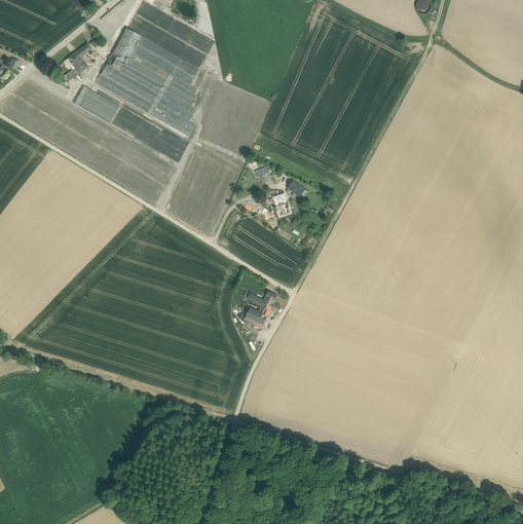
[(414,0),(413,2),(413,5),(414,8),(415,10),(418,11),(421,12),(423,11),(426,10),(427,7),(428,4),(427,2),(426,0),(414,0)]
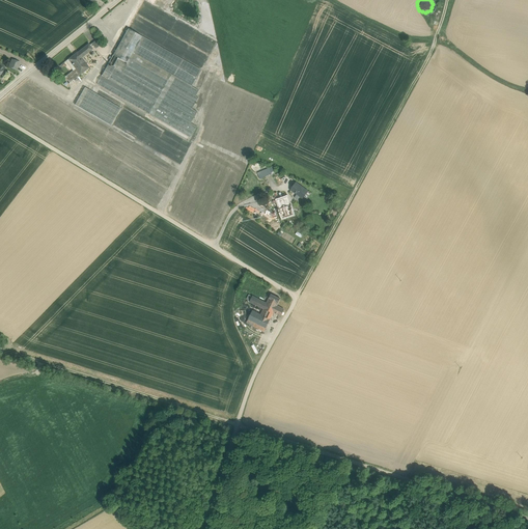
[(193,28),(192,26),(189,24),(190,24),(184,21),(179,22),(179,20),(173,17),(168,17),(171,19),(171,20),(171,21),(169,22),(172,23),(173,22),(173,24),(172,24),(173,28),(169,28),(169,26),(166,27),(165,29),(170,31),(171,30),(182,29),(184,30),(186,26),(190,28),(189,29),(193,28)]
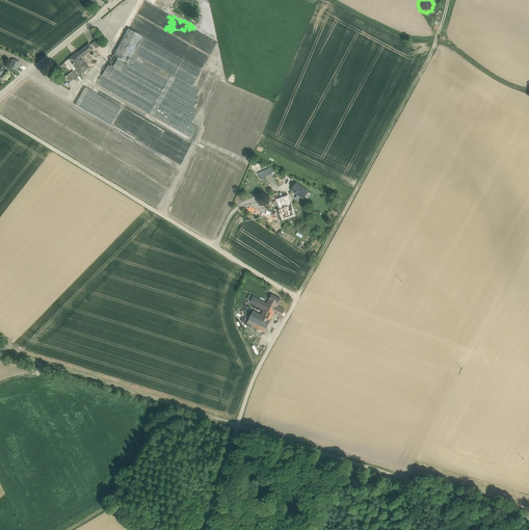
[(194,125),(188,121),(194,110),(189,107),(195,96),(192,94),(196,88),(188,84),(199,68),(139,33),(139,34),(126,26),(94,82),(188,136),(194,125)]
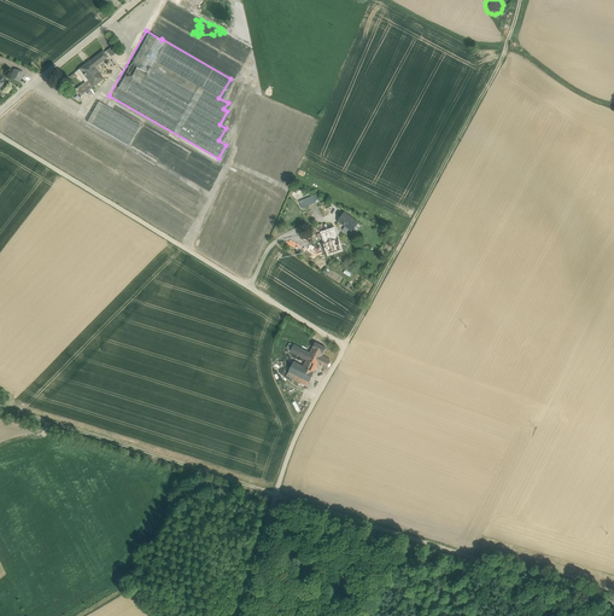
[(111,42),(103,48),(107,54),(116,48),(111,42)]
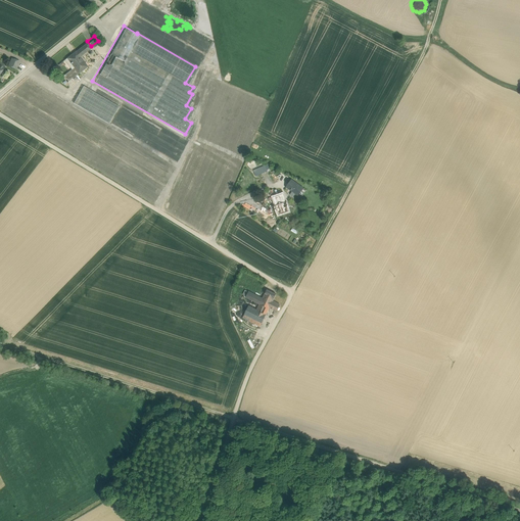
[(85,41),(74,49),(64,56),(67,60),(67,61),(67,62),(69,60),(73,64),(61,74),(65,79),(76,70),(76,72),(85,64),(85,63),(84,64),(80,59),(81,59),(78,54),(88,46),(85,41)]
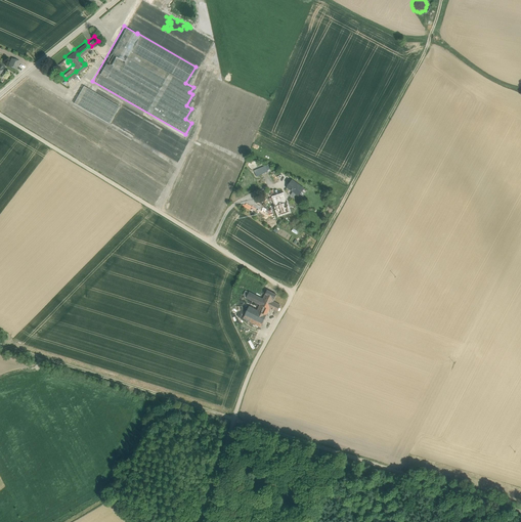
[(16,59),(9,56),(6,63),(13,67),(16,59)]
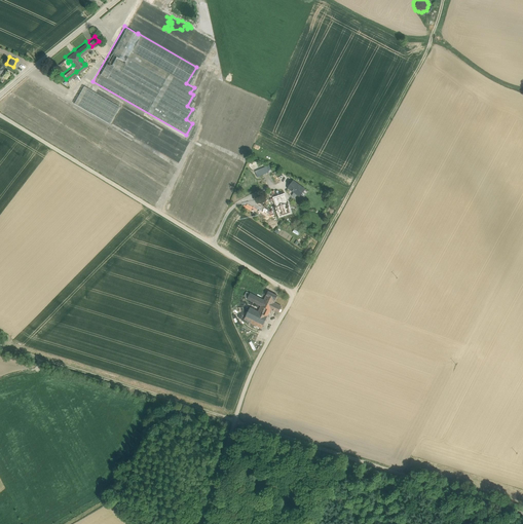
[(115,103),(79,82),(69,100),(105,120),(115,103)]
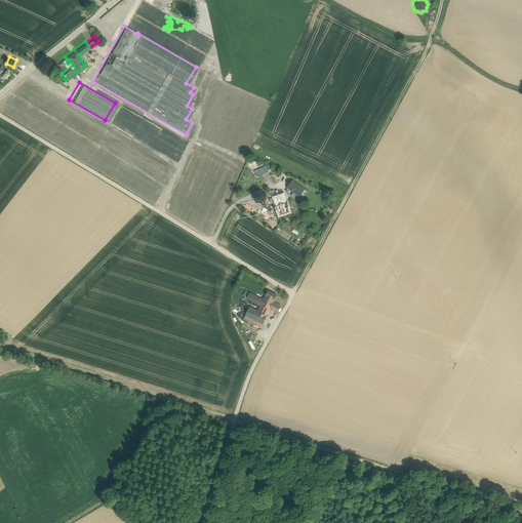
[(264,165),(252,169),(253,173),(265,168),(264,165)]
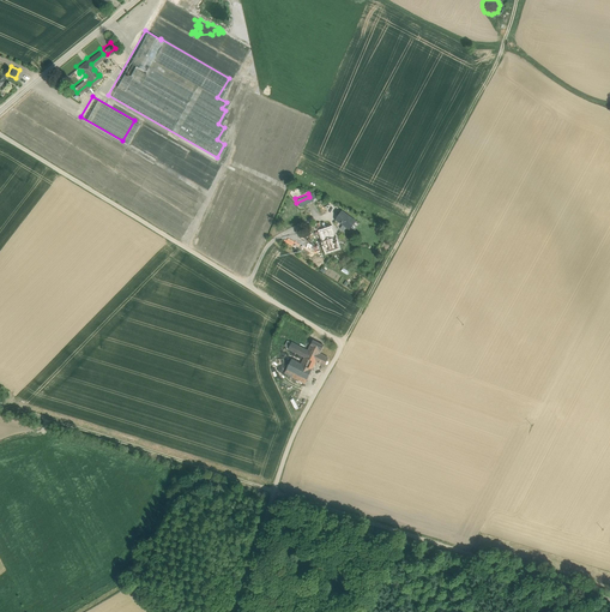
[(352,219),(338,209),(332,217),(346,227),(352,219)]
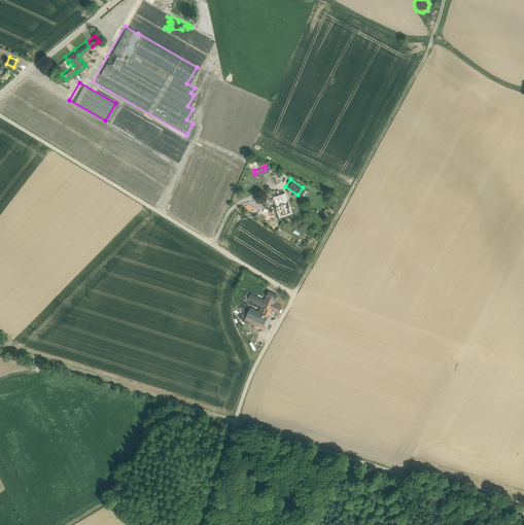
[(281,189),(271,193),(275,204),(284,201),(282,195),(281,189)]
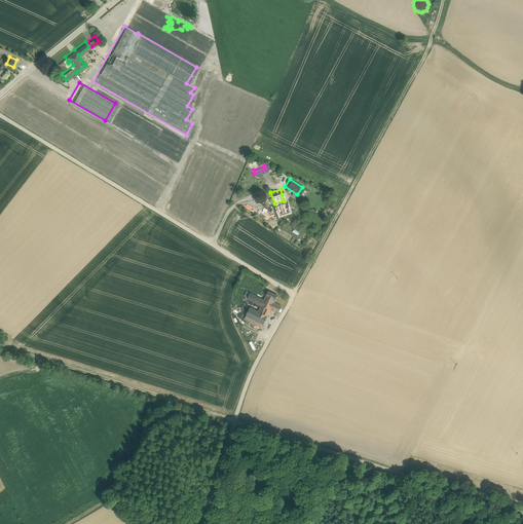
[(310,197),(303,192),(300,196),(307,201),(310,197)]
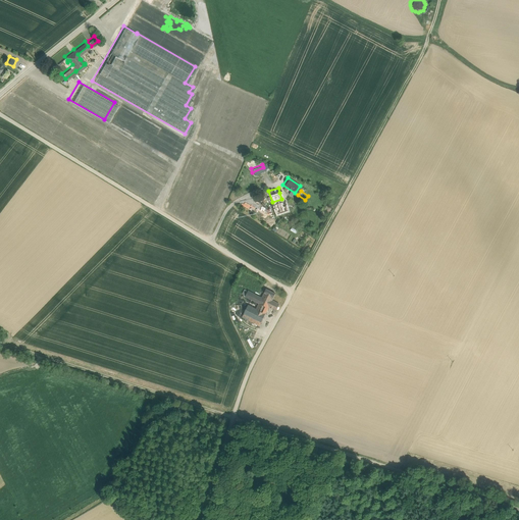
[(272,202),(271,202),(274,211),(284,208),(282,199),(281,199),(272,202)]
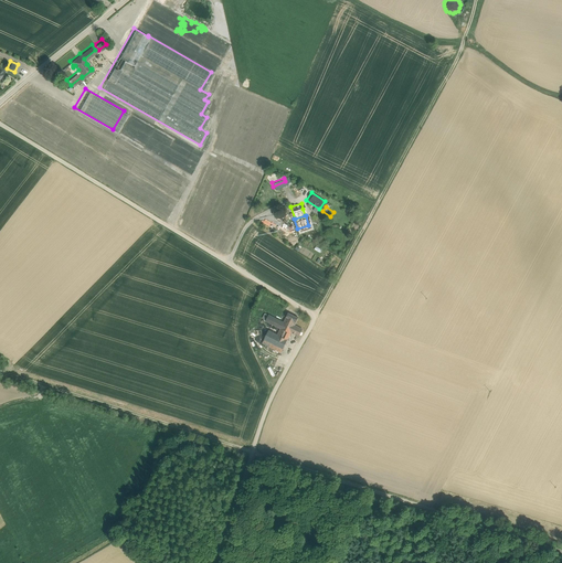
[(260,342),(281,352),(290,331),(298,336),(303,327),(295,322),(298,316),(288,311),(284,320),(265,310),(261,318),(279,328),(277,331),(267,327),(260,342)]
